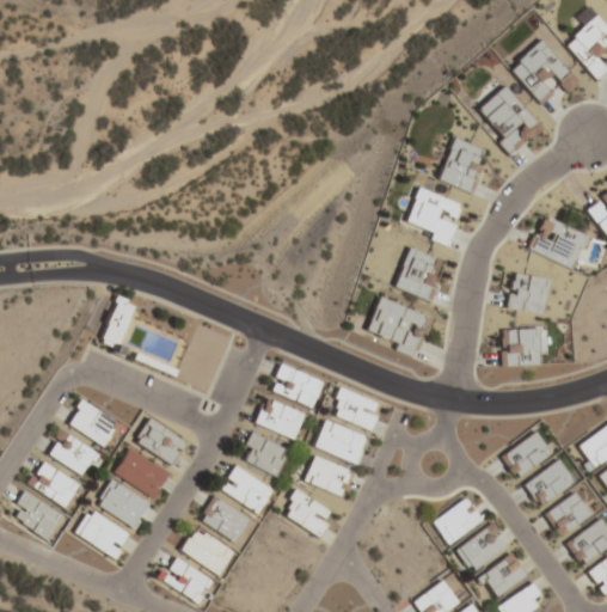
[(598,80),(606,72),(606,23),(598,12),(564,41),(598,80)]
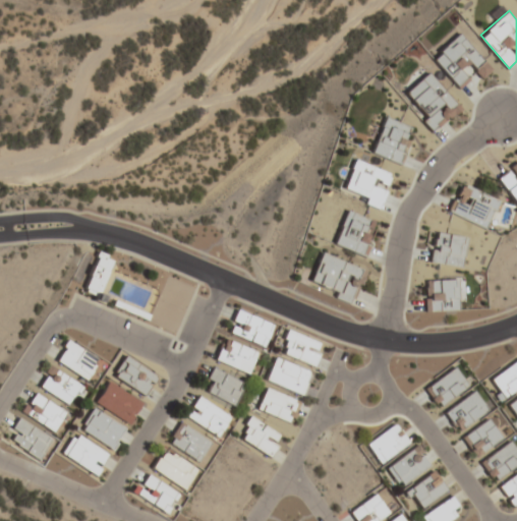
[(484,78),(496,68),(462,32),(434,58),(462,89),(473,78),(464,69),(470,63),(484,78)]
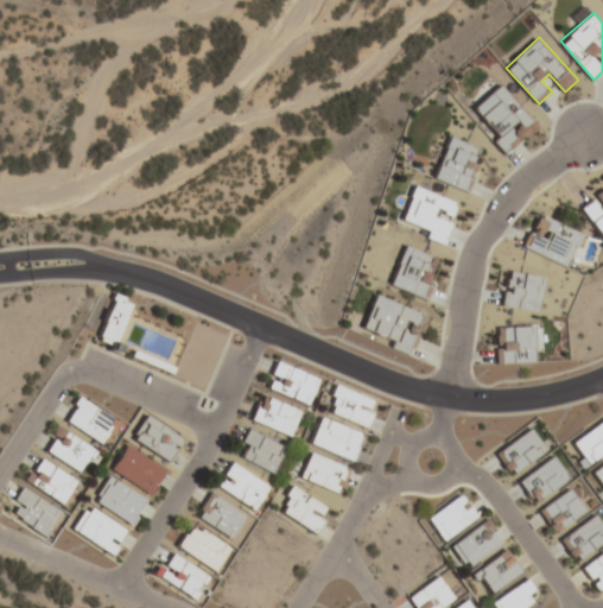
[(508,153),(540,126),(503,83),(471,111),(508,153)]
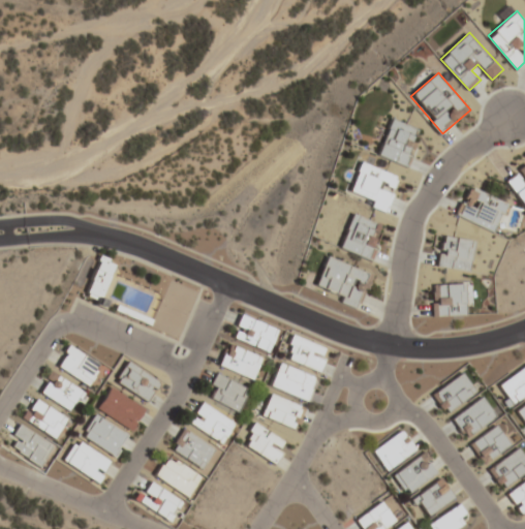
[(422,129),(395,117),(379,154),(407,165),(422,129)]
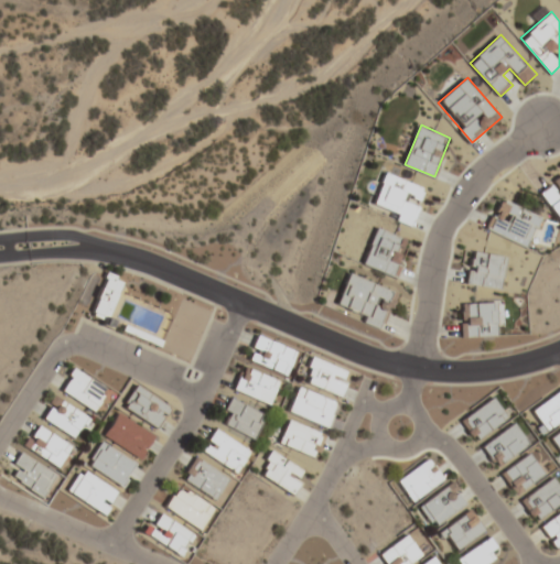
[(428,186),(386,172),(373,209),(415,224),(428,186)]
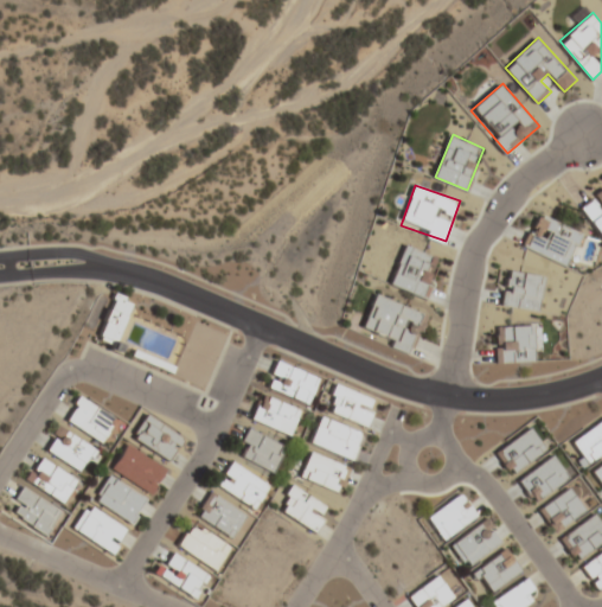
[(601,191),(582,206),(601,232),(601,191)]
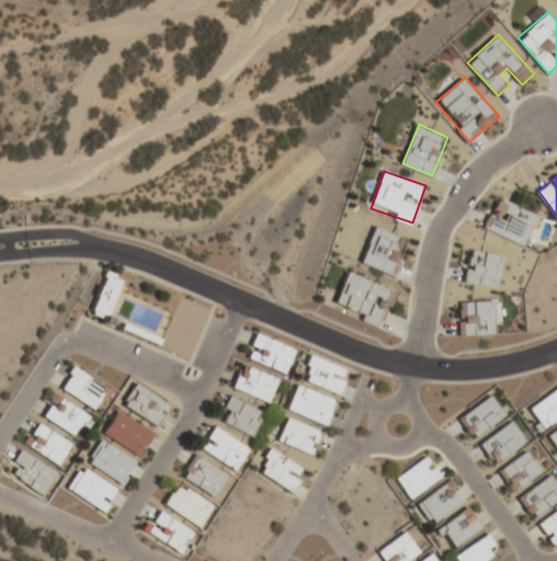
[(487,230),(529,244),(540,213),(499,198),(487,230)]
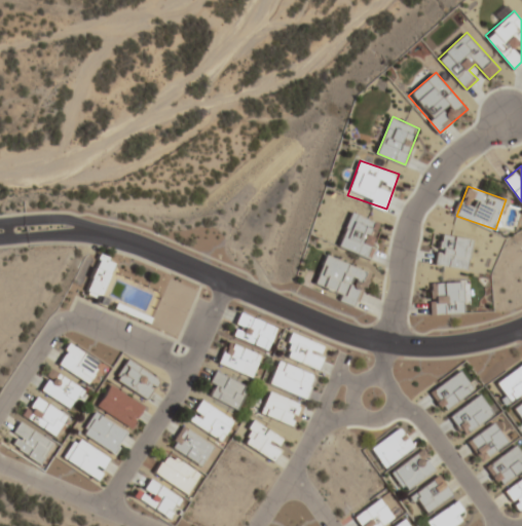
[(349,214),(340,250),(372,257),(381,221),(349,214)]
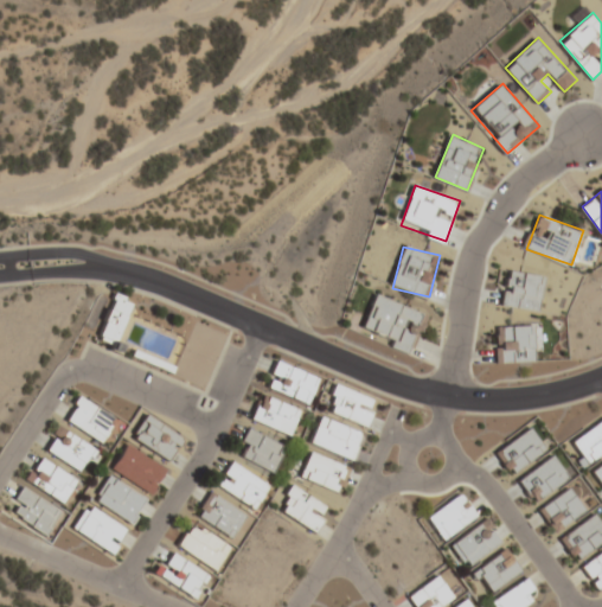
[(539,312),(549,278),(512,267),(503,302),(539,312)]
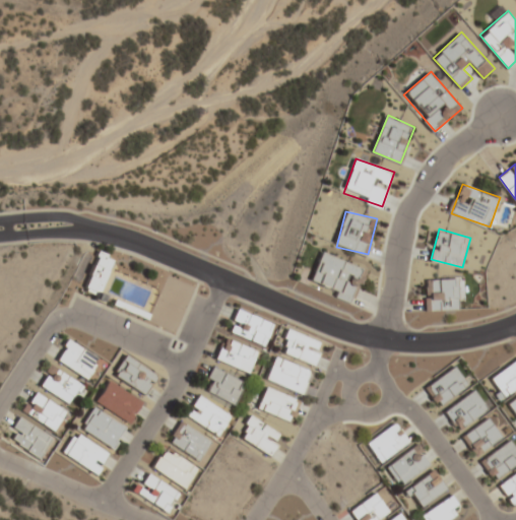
[(365,269),(324,251),(309,283),(350,301),(365,269)]
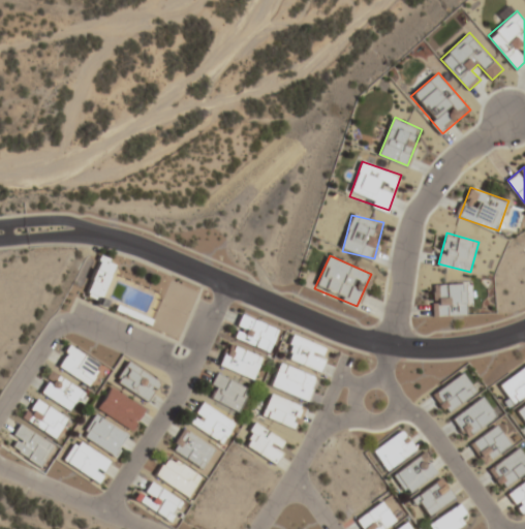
[(117,265),(100,258),(85,298),(101,304),(117,265)]
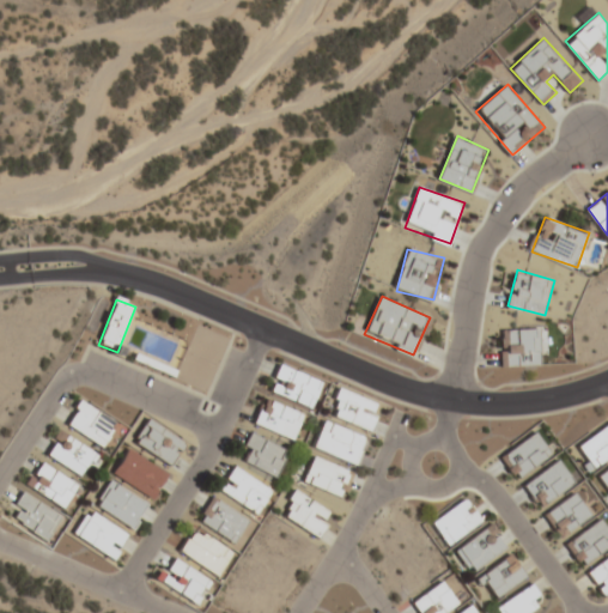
[(551,352),(551,327),(503,327),(503,365),(542,365),(542,352),(551,352)]
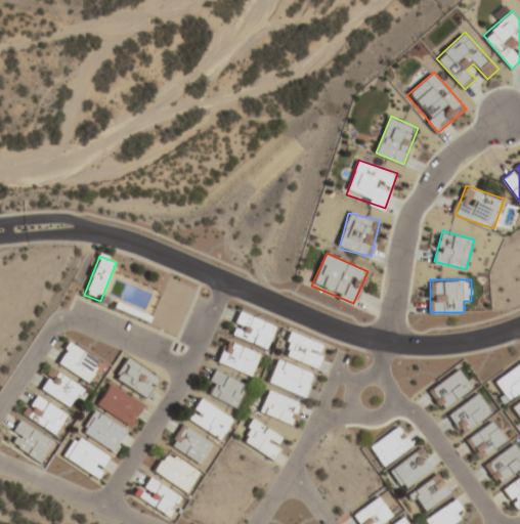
[(231,334),(268,349),(277,326),(241,311),(231,334)]
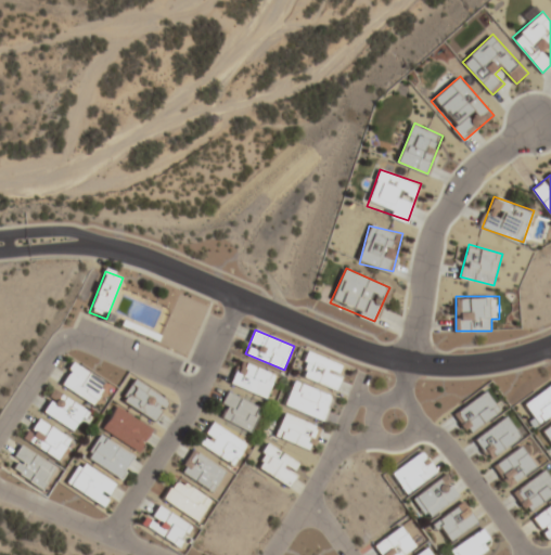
[(336,389),(346,365),(308,350),(299,374),(336,389)]
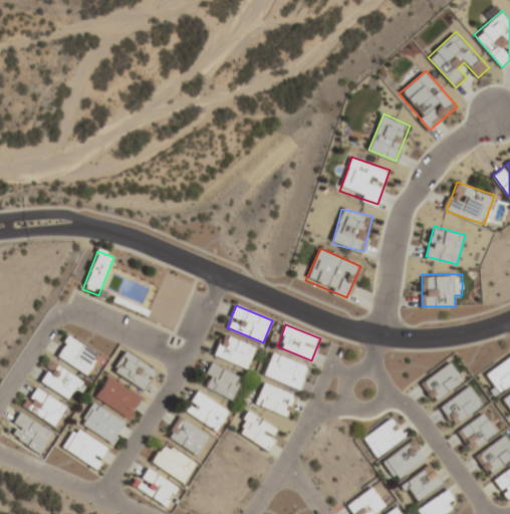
[(248,368),(257,346),(224,333),(215,354),(248,368)]
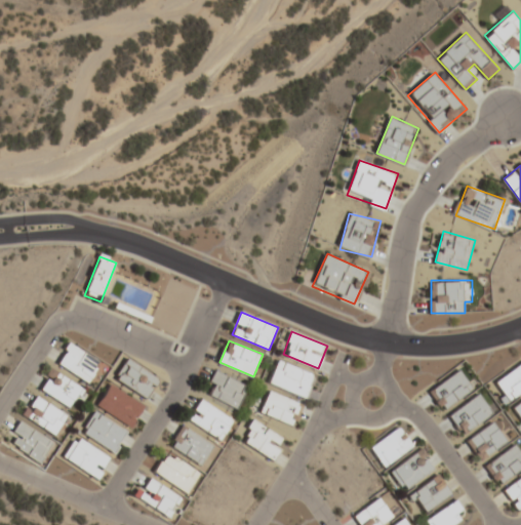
[(89,382),(102,363),(71,342),(57,362),(89,382)]
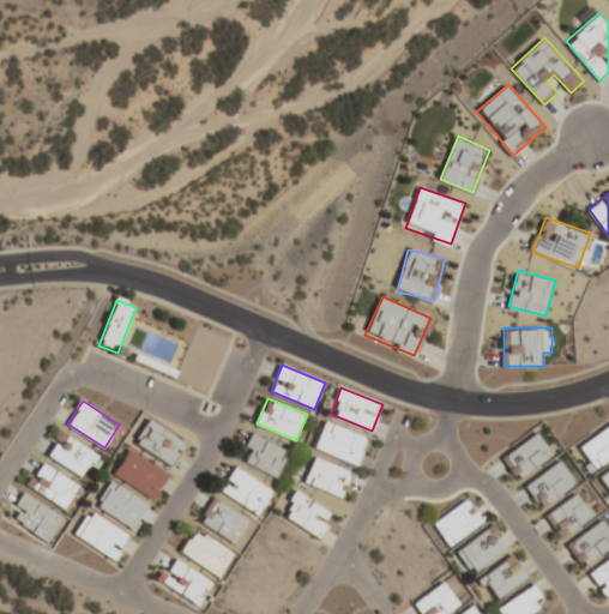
[(136,441),(173,465),(188,443),(150,419),(136,441)]
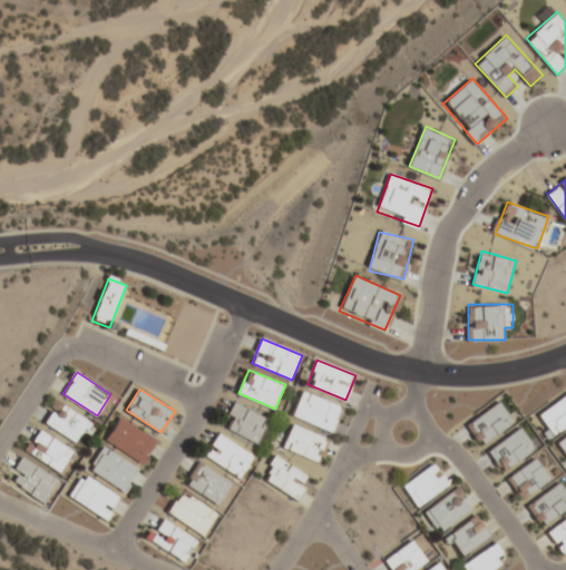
[(293,416),(334,431),(343,405),(302,391),(293,416)]
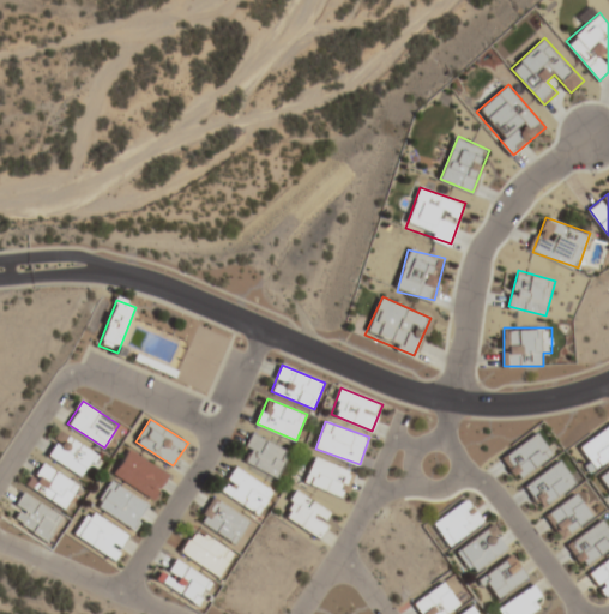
[(608,426),(579,446),(595,468),(608,458),(608,426)]
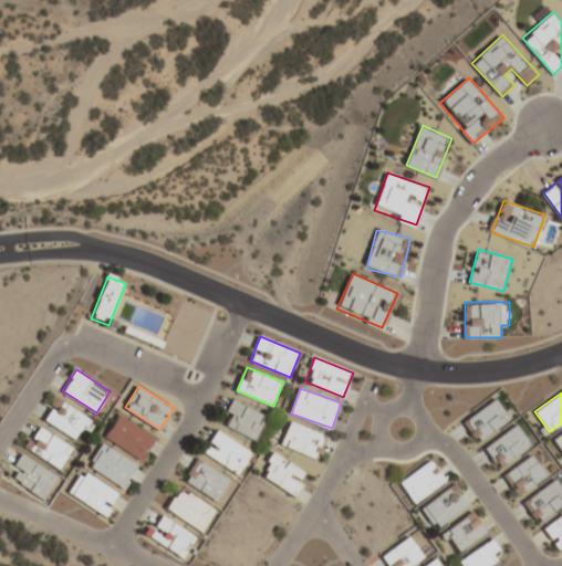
[(465,422),(479,442),(511,419),(497,398),(465,422)]
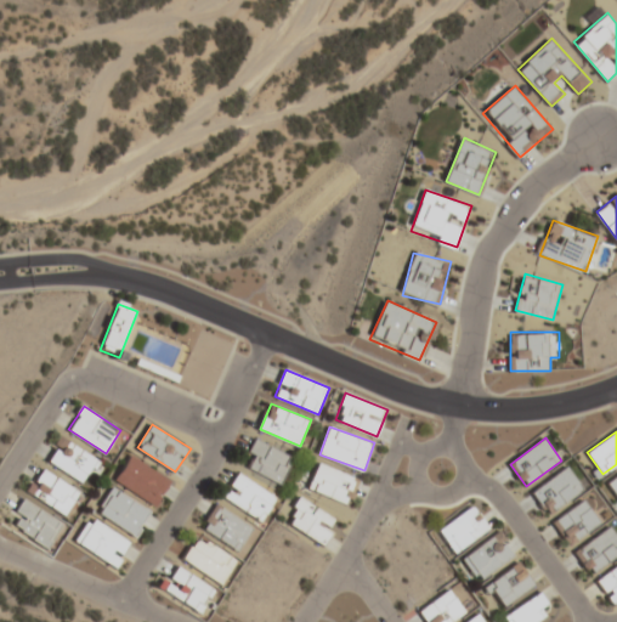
[(49,464),(86,481),(97,456),(61,439),(49,464)]
